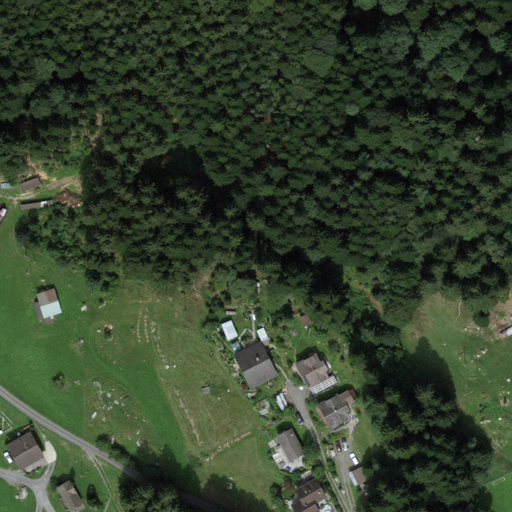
[(59,291),(39,297),(46,318),(66,312),(59,291)]
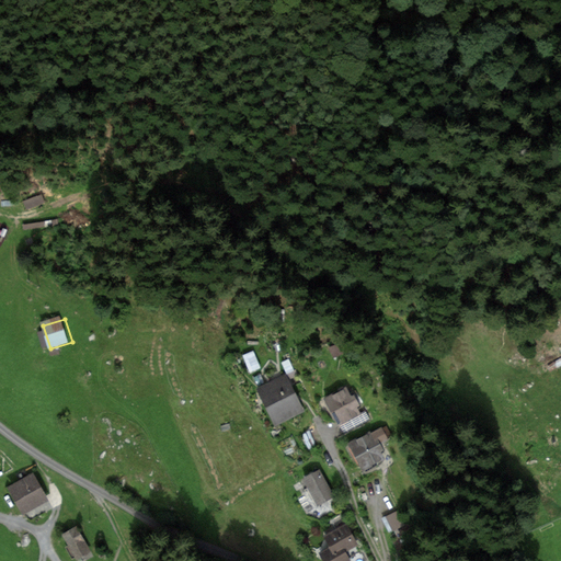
[(560,364),(549,369),(554,380),(560,377),(560,364)]
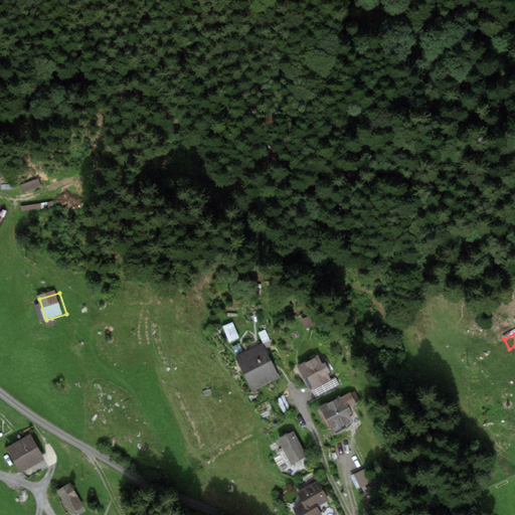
[(261,348),(240,359),(253,386),(275,376),(269,364),(261,348)]
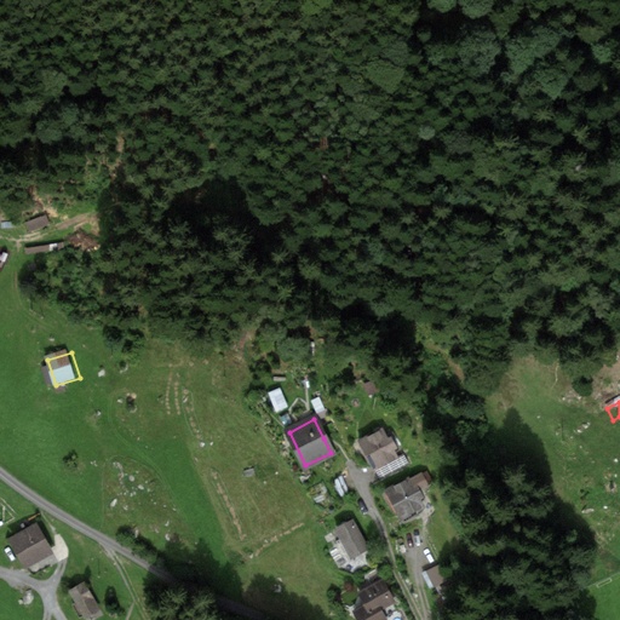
[(384,428),(359,441),(374,471),(399,458),(394,449),(401,446),(395,434),(389,437),(384,428)]
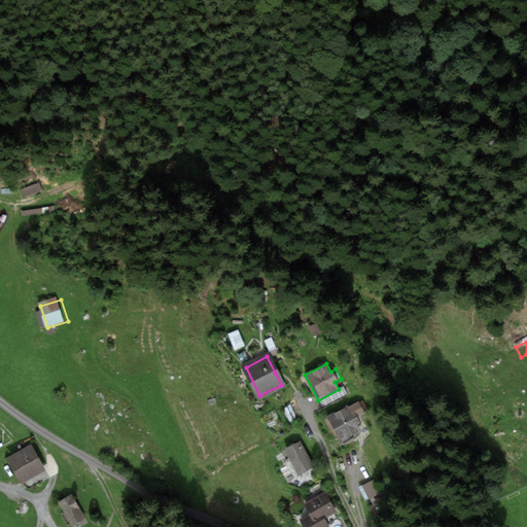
[(362,400),(328,418),(341,442),(363,430),(357,419),(369,413),(362,400)]
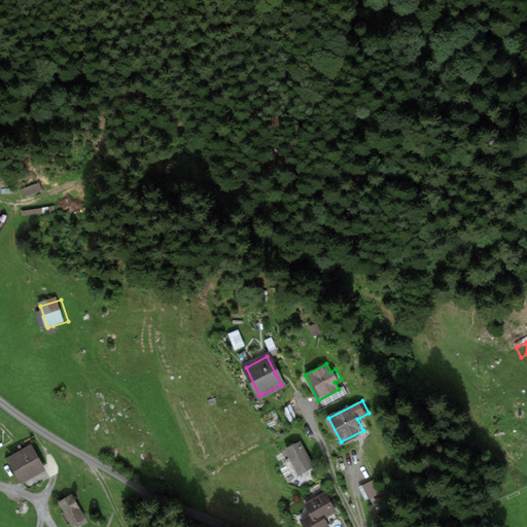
[(300,442),(284,451),(297,475),(313,466),(300,442)]
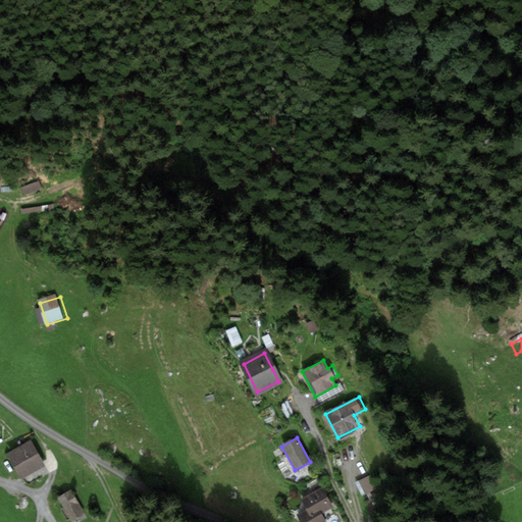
[(34,444),(7,457),(19,482),(47,469),(34,444)]
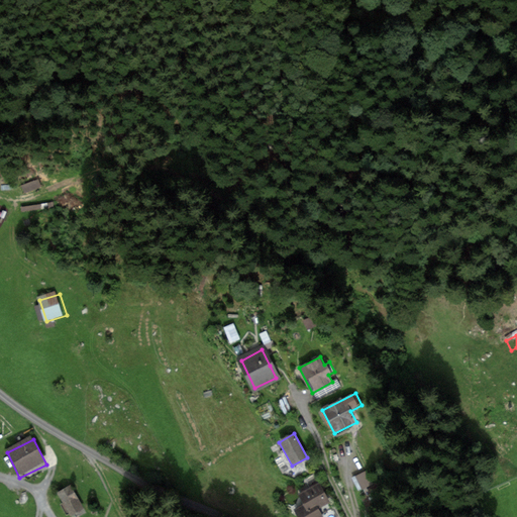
[(302,495),(307,505),(309,504),(312,510),(315,508),(323,503),(320,498),(323,496),(318,486),(302,495)]
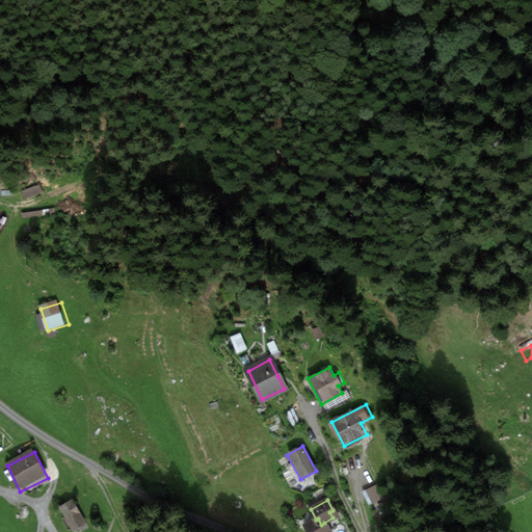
[(77,503),(63,510),(74,531),(88,525),(77,503)]
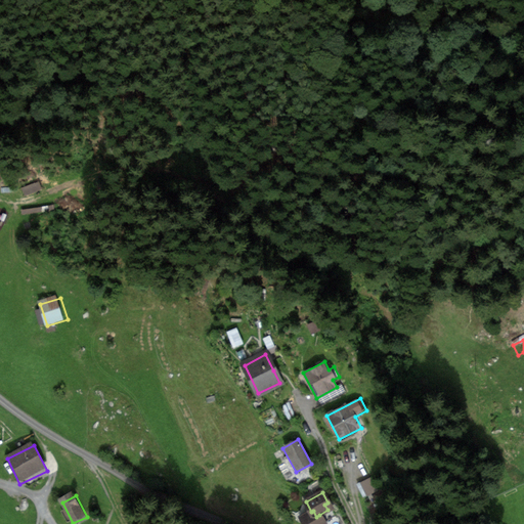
[(313,511),(311,512),(301,517),(305,523),(324,523),(319,515),(316,517),(313,511)]
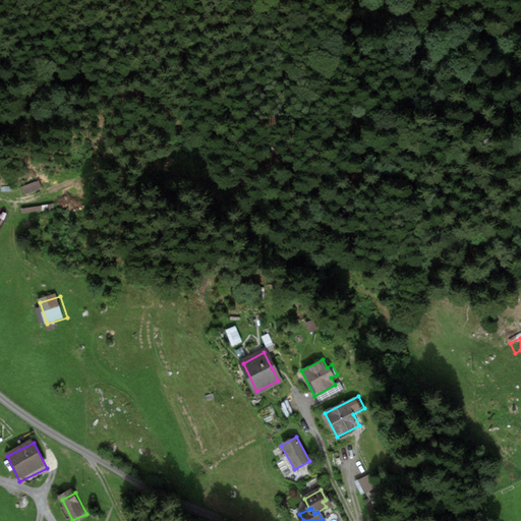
All buildings are outlined.
